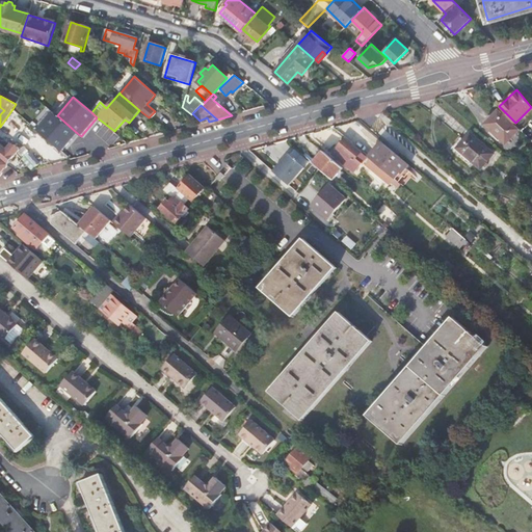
[(505,143),(520,129),(499,109),(485,124),(505,143)]
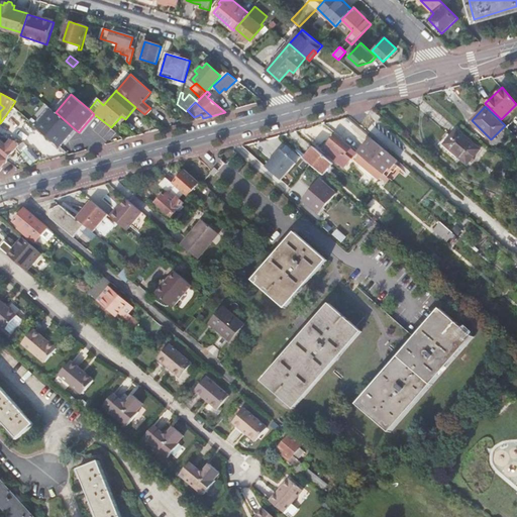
[(52,109),(36,126),(61,146),(75,129),(56,112),(52,109)]
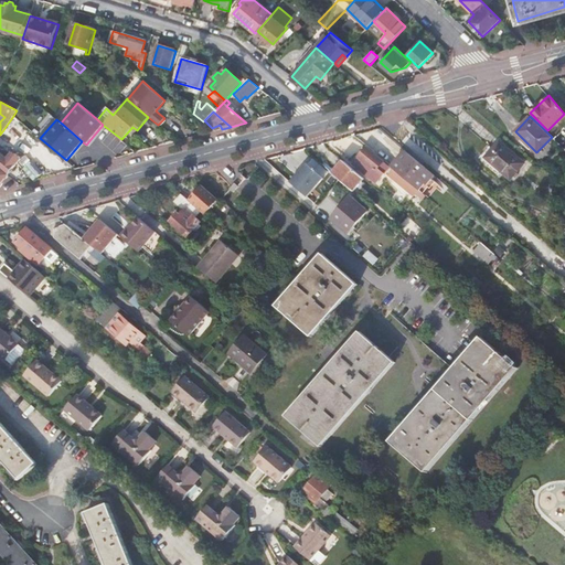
[(564,130),(564,128),(554,139),(564,149),(564,130)]
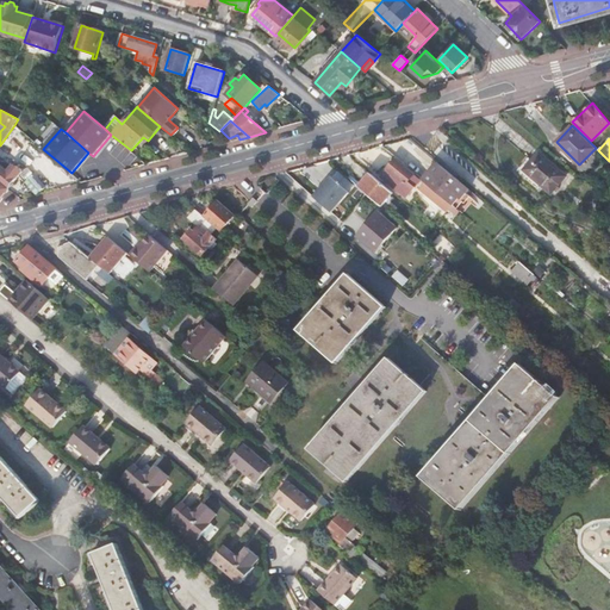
[(531,160),(528,157),(516,169),(537,188),(541,184),(549,192),(565,175),(539,153),(531,160)]
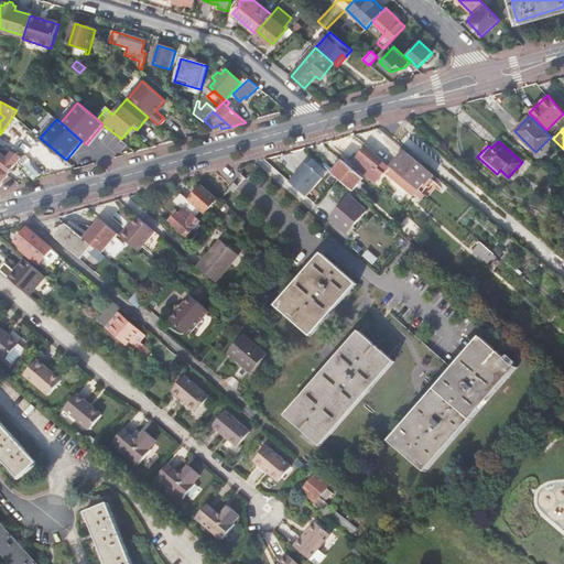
[(357,155),(359,158),(354,163),(375,182),(382,173),(378,169),(381,165),(379,163),(382,160),(366,147),(361,151),(361,150),(357,155)]
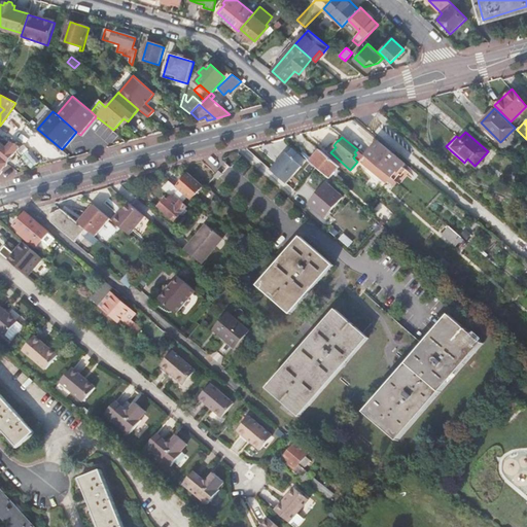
[(377,150),(382,144),(378,140),(372,146),(377,150)]
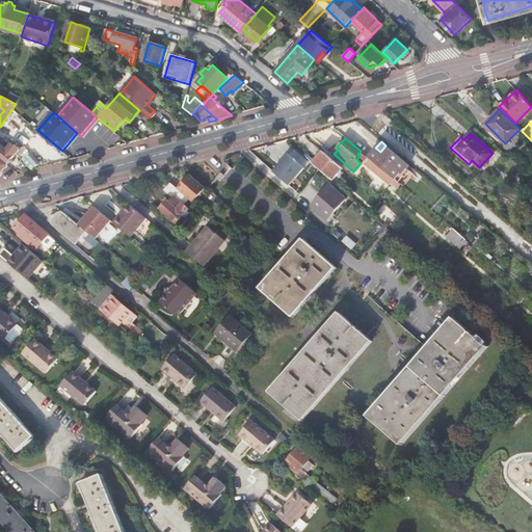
[(0,173),(19,150),(19,148),(16,144),(14,144),(11,142),(6,149),(0,143),(0,173)]
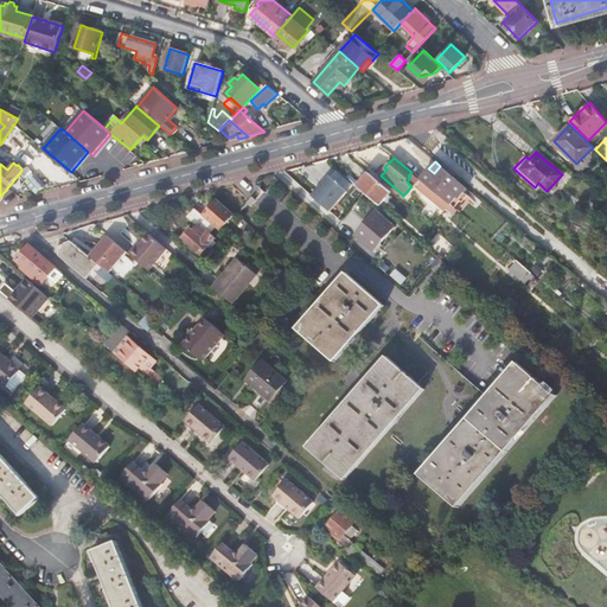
[(420,179),(423,181),(447,202),(462,184),(440,166),(434,173),(428,168),(420,179)]
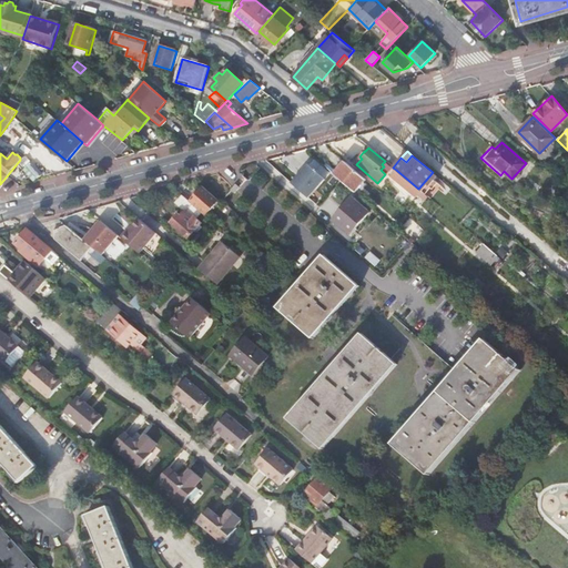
[(356,192),(367,180),(346,162),(335,174),(356,192)]
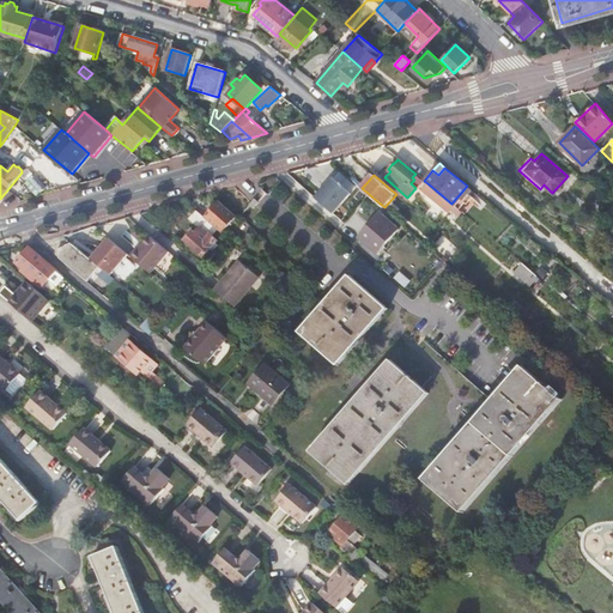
[(315,198),(333,213),(351,193),(333,177),(315,198)]
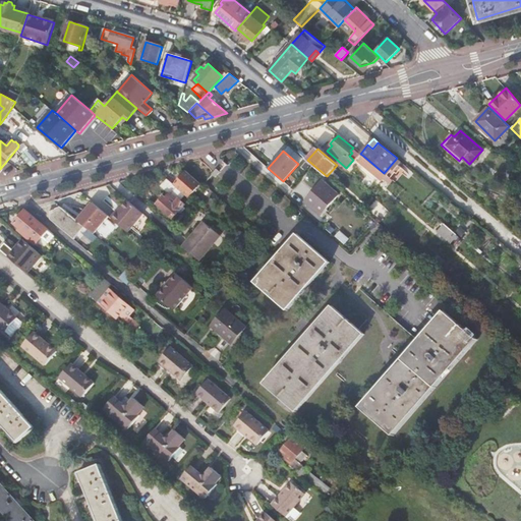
[(381,180),(386,174),(384,173),(363,156),(358,161),(381,180)]
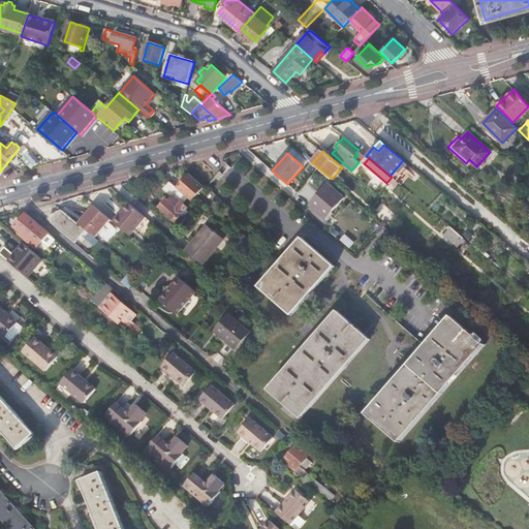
[(184,180),(178,188),(189,197),(191,200),(204,186),(189,173),(187,173),(183,177),(184,179),(184,180)]
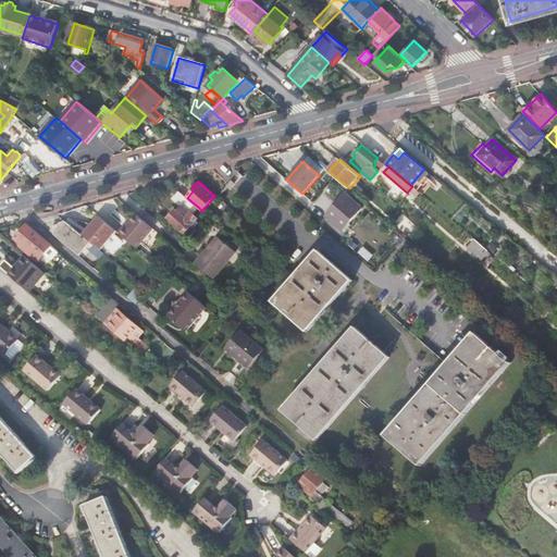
[(172,199),(182,208),(178,211),(176,210),(170,218),(186,232),(198,219),(194,214),(199,208),(187,198),(180,192),(172,199)]
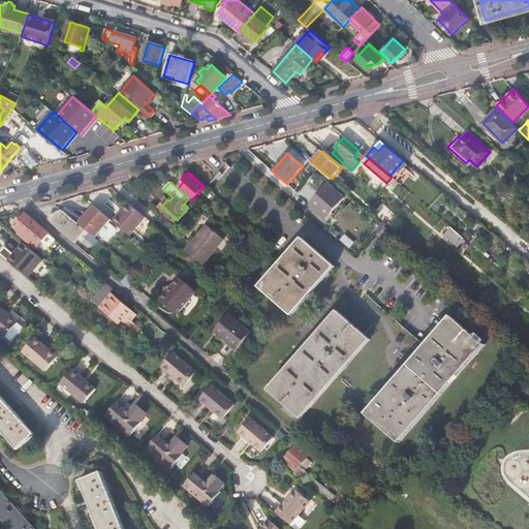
[(329,184),(310,205),(325,218),(344,197),(329,184)]
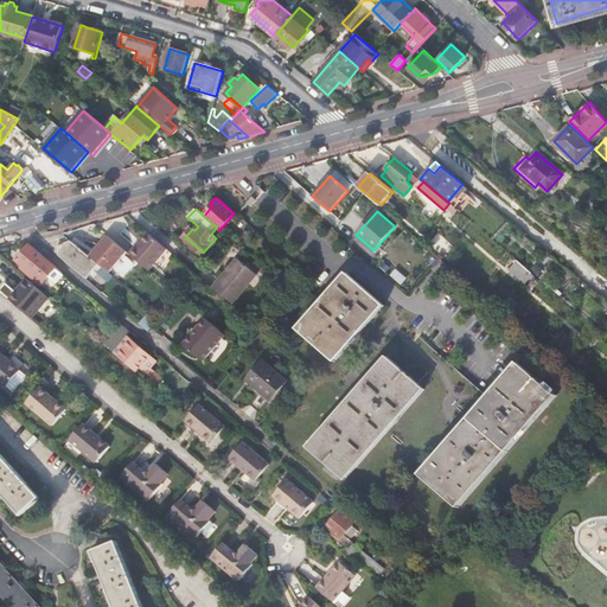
[(129,254),(148,270),(167,248),(149,234),(139,247),(136,246),(129,254)]
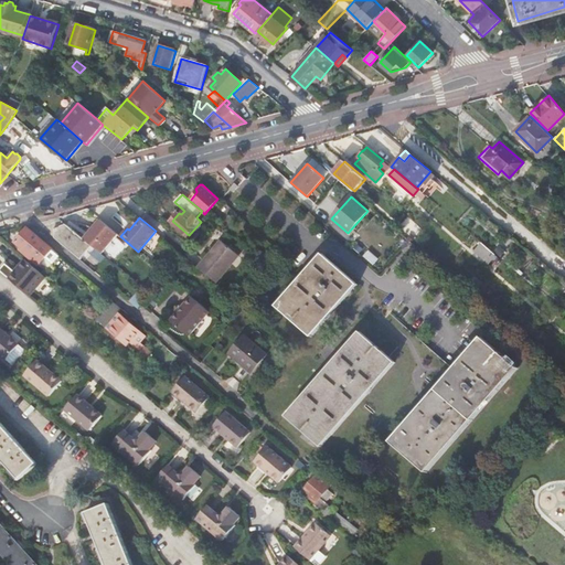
[(84,238),(100,253),(117,234),(100,220),(84,238)]
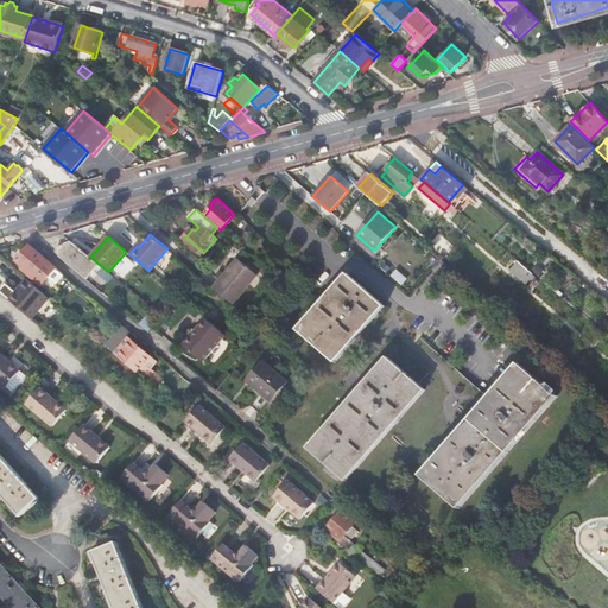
[(87,278),(99,264),(71,241),(56,247),(61,255),(87,278)]
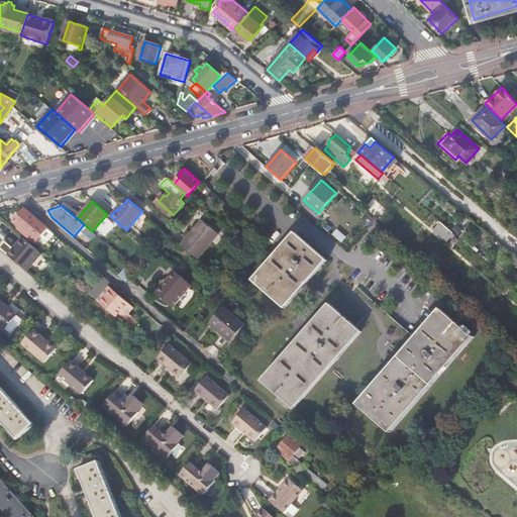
[(20,230),(35,242),(40,235),(47,228),(25,209),(14,221),(22,228),(20,230)]
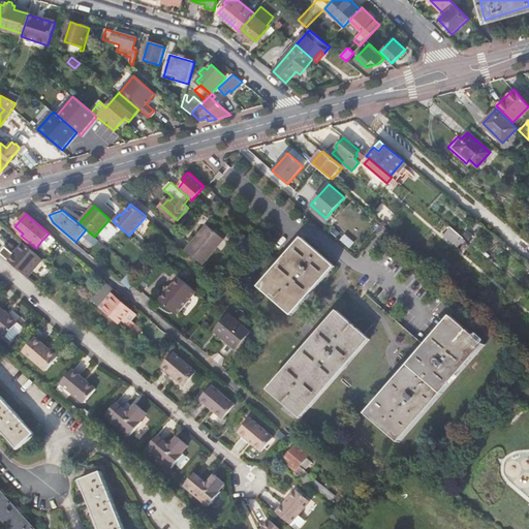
[(207,224),(185,250),(203,265),(223,239),(207,224)]
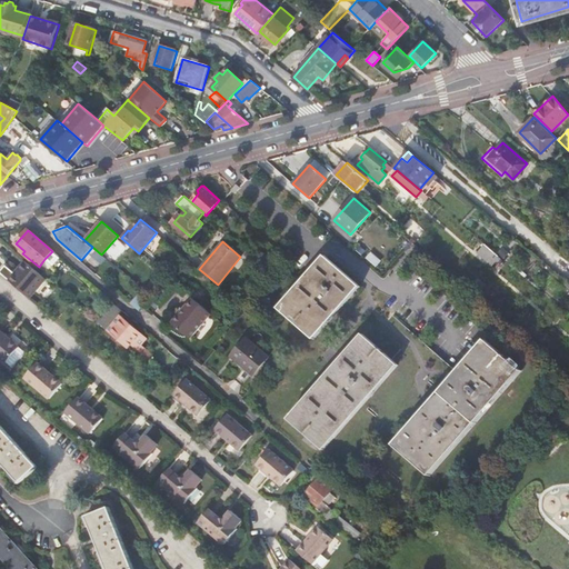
[(491,265),(499,256),(498,255),(486,245),(478,253),(491,265)]
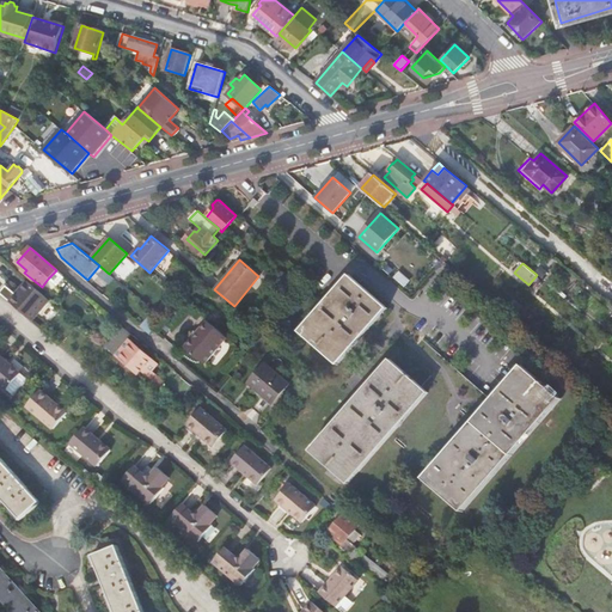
[(542,267),(536,274),(537,275),(544,281),(550,275),(542,267)]
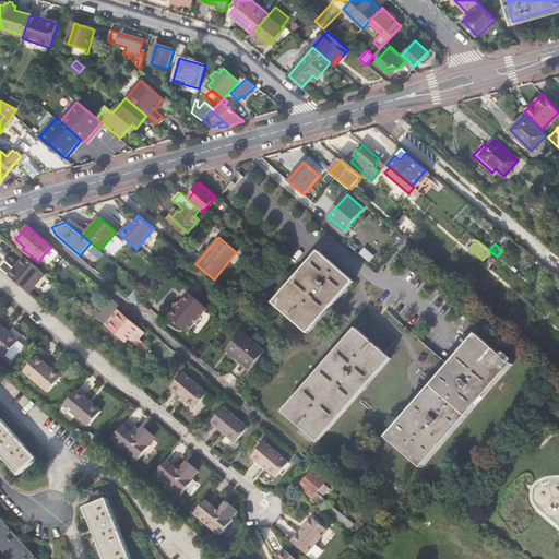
[(44,254),(51,261),(59,253),(51,247),(44,254)]
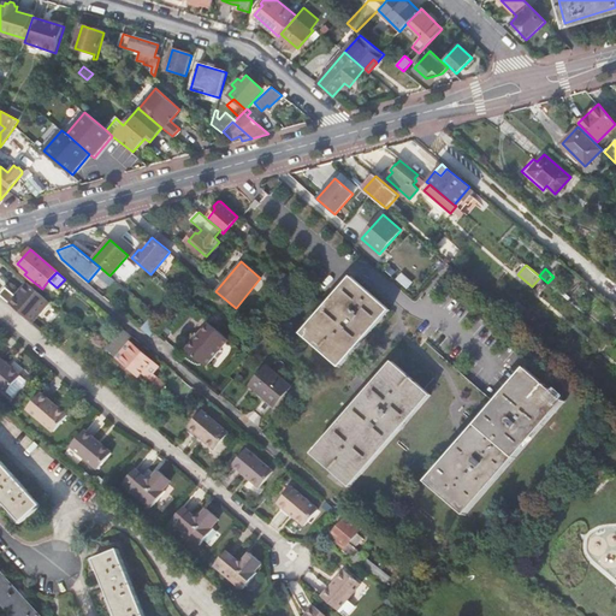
[(274,278),(285,288),(290,280),(279,272),(274,278)]
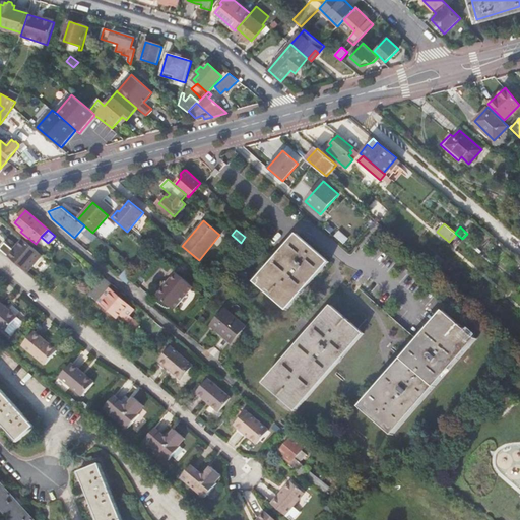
[(286,310),(329,262),(298,234),(255,281),(286,310)]
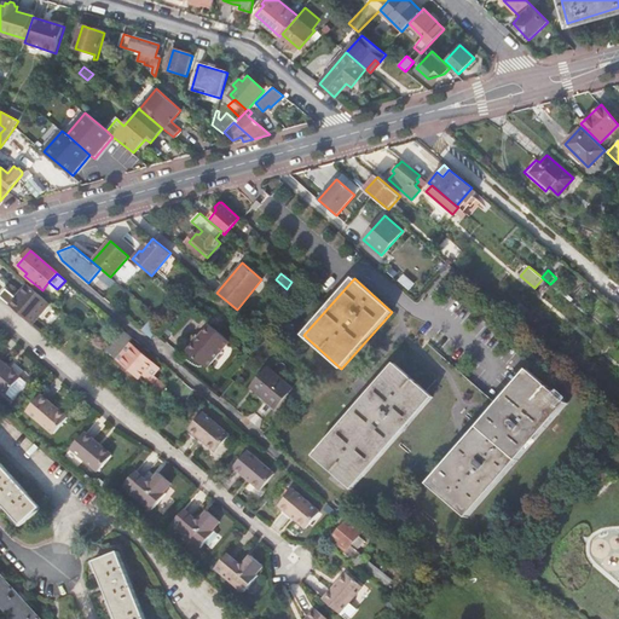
[(0,296),(33,324),(51,304),(27,284),(17,296),(7,288),(0,295),(0,296)]
